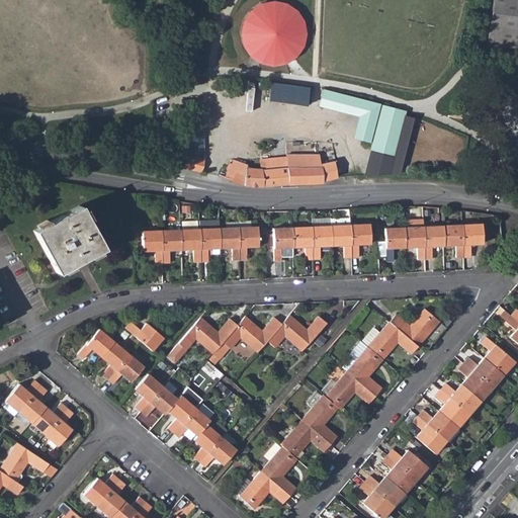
[(250,10),(243,20),(241,32),(243,46),(250,57),(260,64),(273,67),(285,64),(296,57),(304,47),(307,33),(304,21),(296,10),(286,3),(273,0),(261,3),(250,10)]
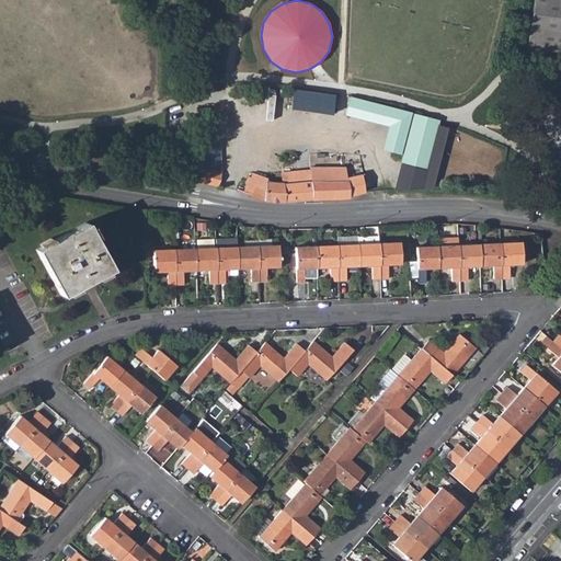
[(560,0),(535,0),(528,46),(560,50),(560,0)]
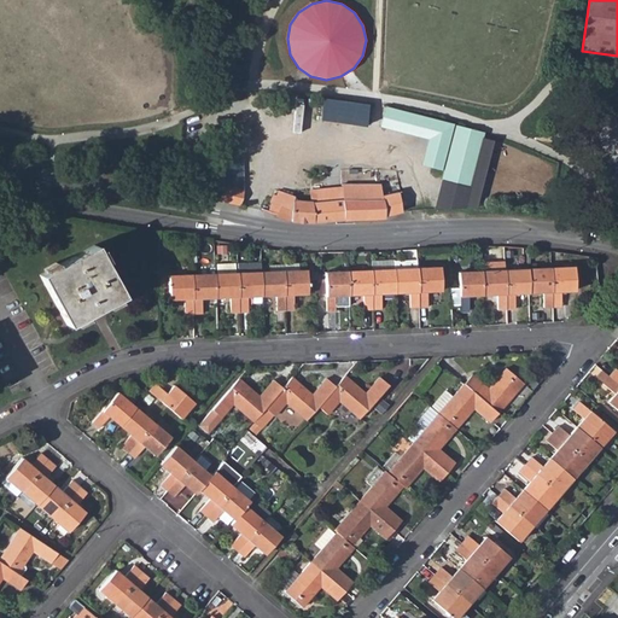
[(369,104),(324,98),(320,118),(366,126),(369,104)]
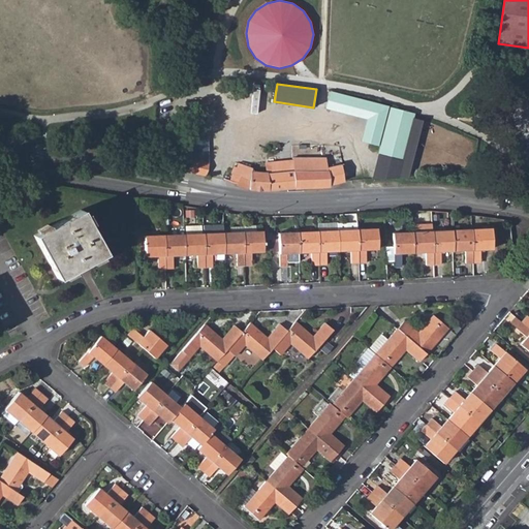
[(387,106),(331,91),(327,106),(368,118),(362,141),(377,145),(387,106)]
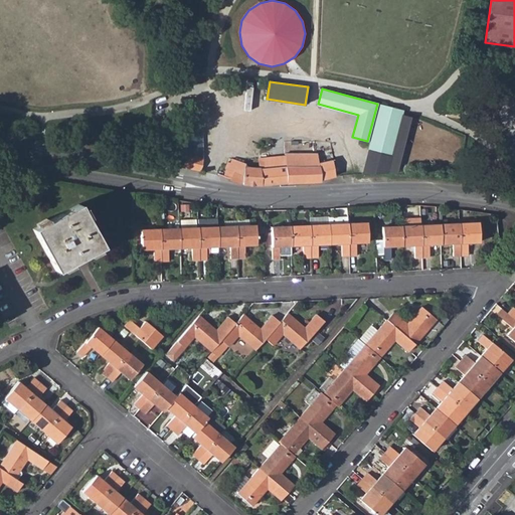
[(402,111),(380,105),(369,150),(391,156),(402,111)]
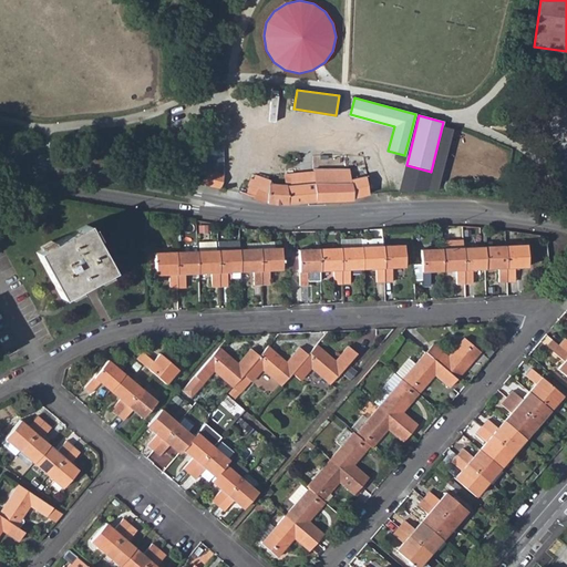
[(202,142),(202,169),(208,171),(222,173),(220,142),(202,142)]
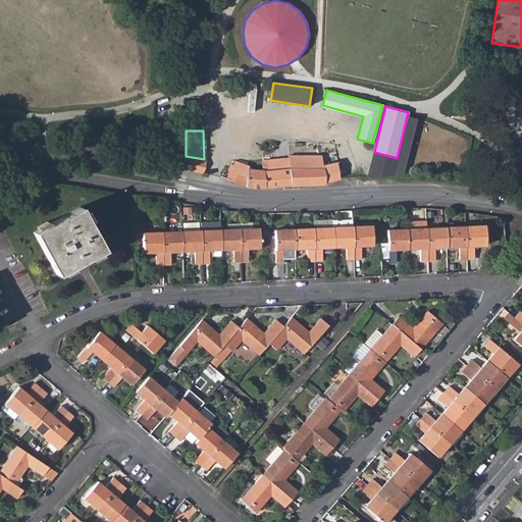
[(323,155),(323,164),(337,162),(340,162),(337,151),(323,155)]
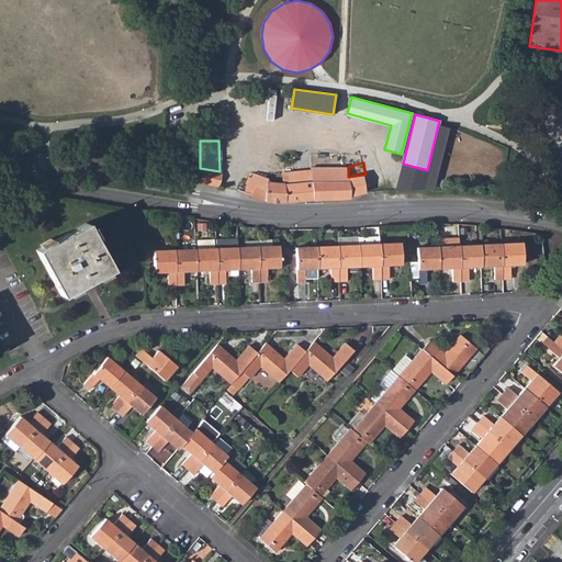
[(220,171),(206,169),(200,168),(198,167),(197,169),(195,169),(194,182),(220,188),(222,172),(220,171)]
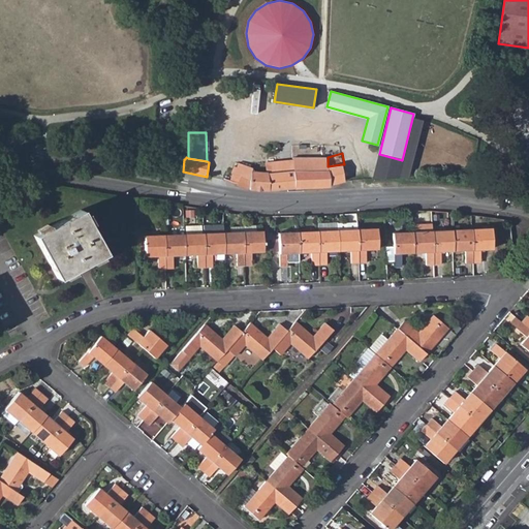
[(230,177),(230,183),(237,183),(237,186),(247,189),(253,190),(329,187),(336,183),(344,180),(342,164),(328,166),(328,157),(292,157),(292,160),(291,170),(284,172),(268,174),(267,170),(252,172),(252,168),(238,164),(236,173),(230,177)]
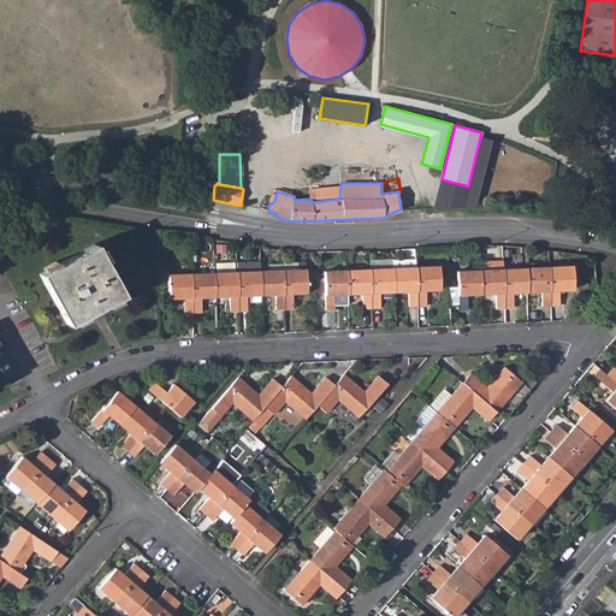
[(39,274),(66,325),(122,295),(93,246),(39,274)]
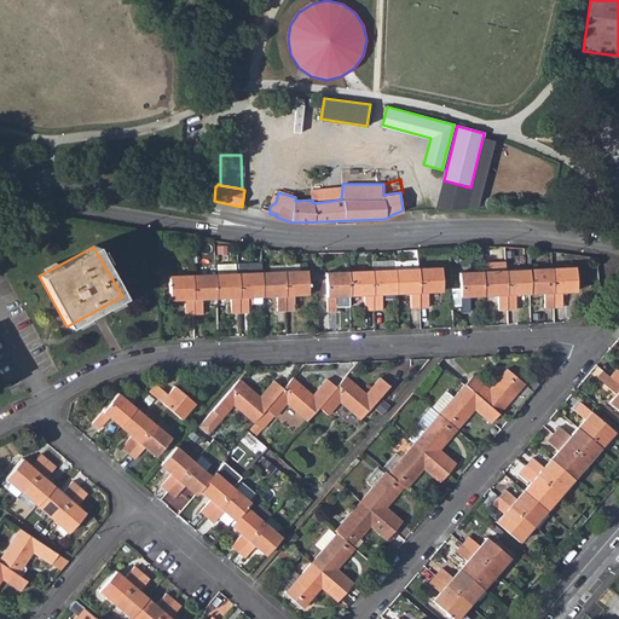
[(381,295),(394,294),(394,271),(393,261),(370,262),(370,272),(372,310),(381,310),(381,295)]
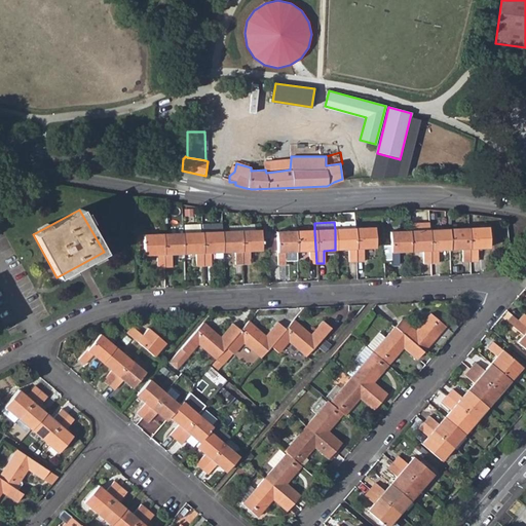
[(336,230),(335,230),(335,250),(347,250),(348,262),(355,262),(353,229),(351,229),(350,222),(336,223),(336,230)]
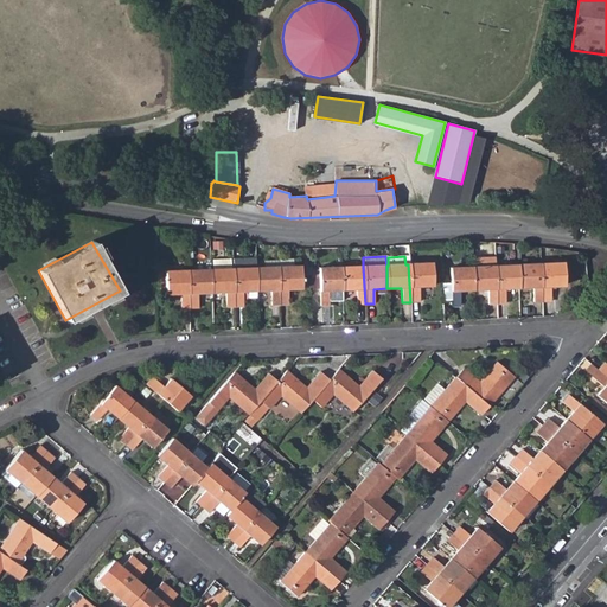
[(211,260),(212,269),(228,269),(228,260),(211,260)]
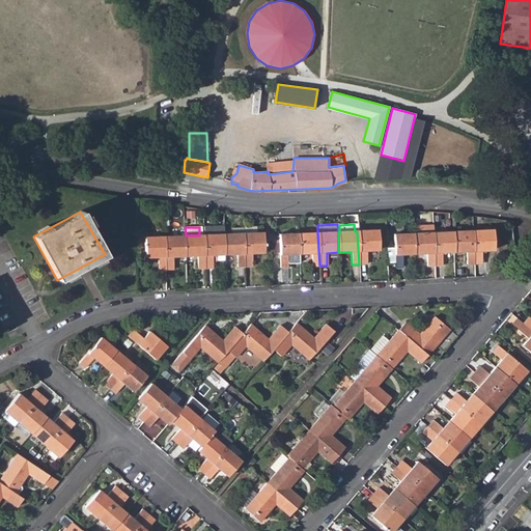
[(376,230),(357,231),(359,264),(366,264),(366,251),(378,250),(376,230)]
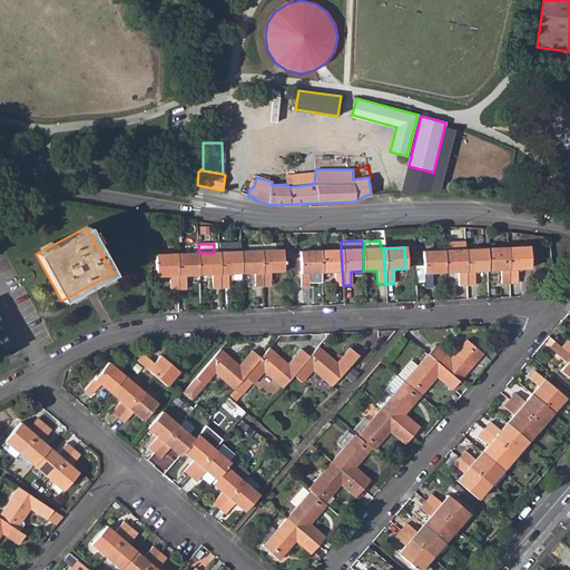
[(528,247),(507,248),(508,284),(518,284),(517,269),(529,268),(528,247)]
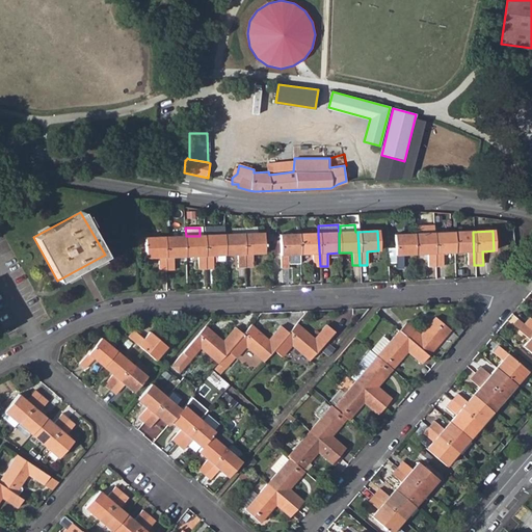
[(467,265),(474,265),(473,232),(453,233),(454,254),(467,253),(467,265)]
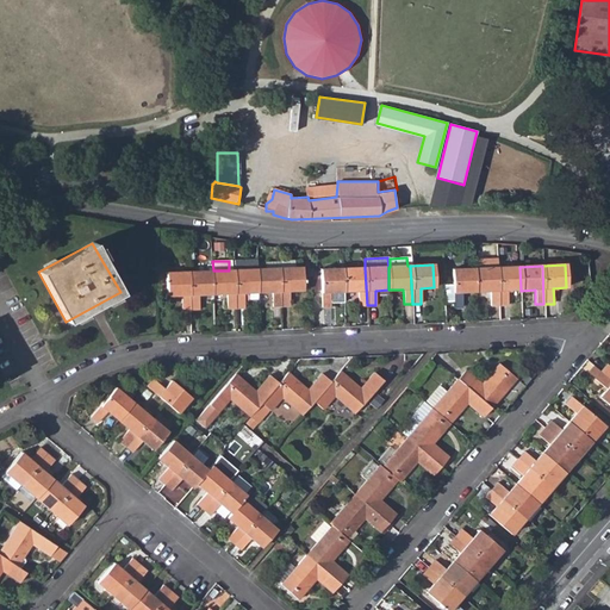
[(302,291),(300,268),(293,267),(279,268),(280,306),(290,306),(288,292),(302,291)]
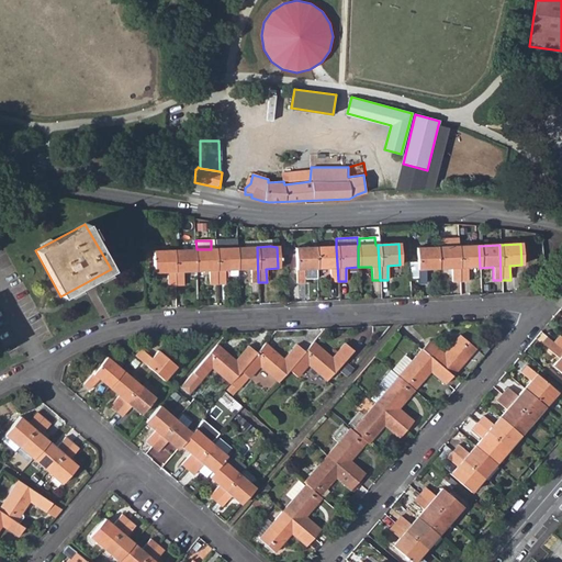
[(450,282),(460,282),(458,246),(437,247),(438,270),(450,269),(450,282)]
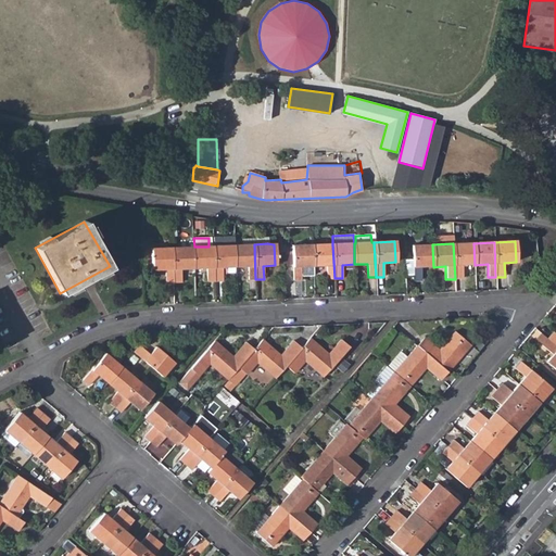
[(462,265),(475,265),(474,243),(453,243),(455,279),(463,278),(462,265)]
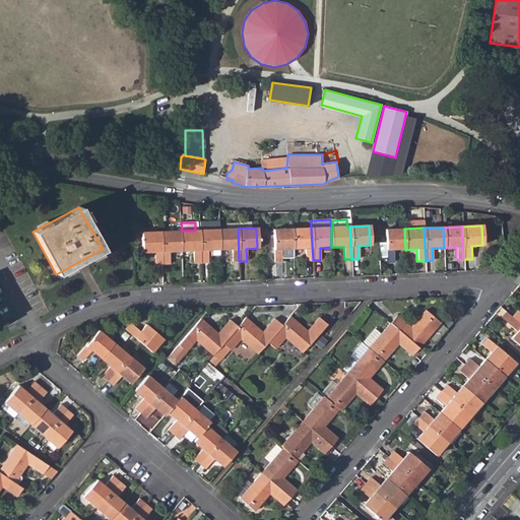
[(239,261),(238,229),(224,230),(217,230),(218,250),(231,249),(232,262),(239,261)]
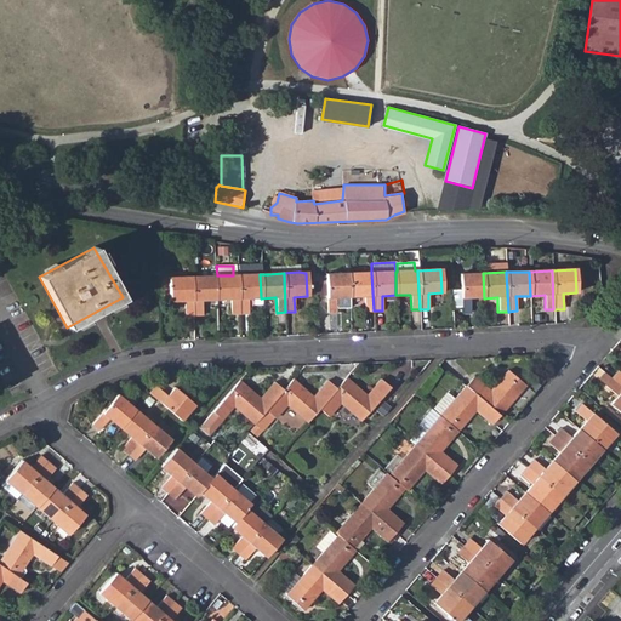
[(335,297),(348,297),(348,273),(325,274),(325,277),(317,277),(317,296),(326,296),(326,313),(336,313),(335,297)]
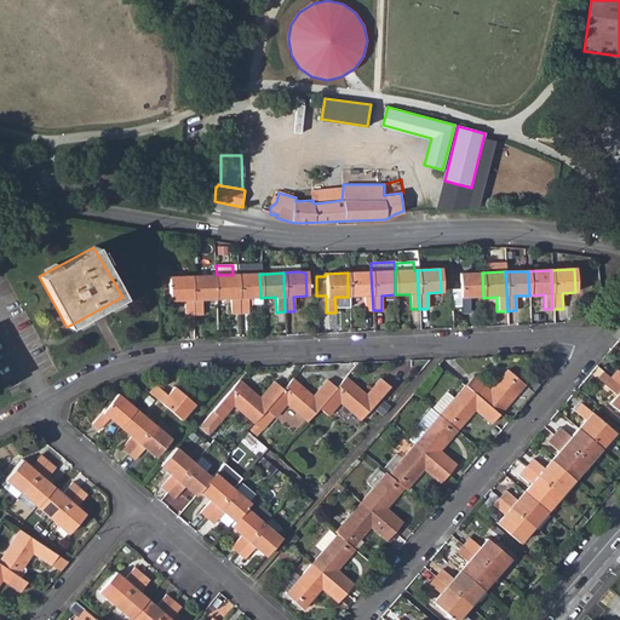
[(363,311),(373,310),(371,273),(348,273),(348,297),(363,297),(363,311)]
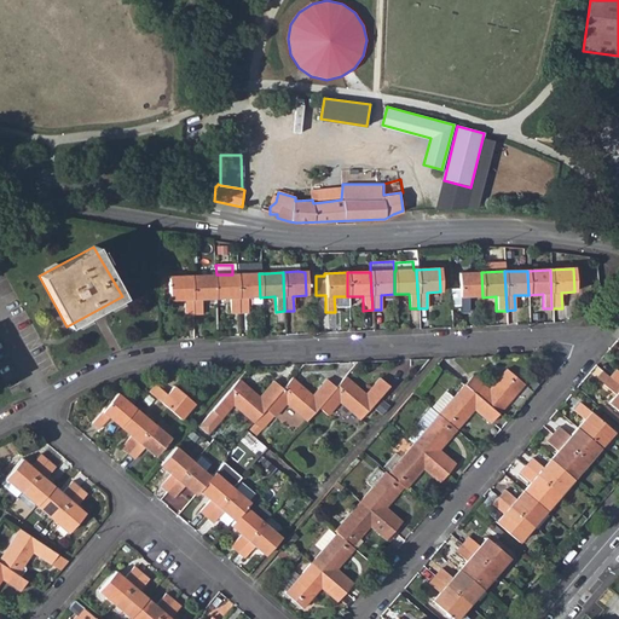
[(468,298),(482,298),(481,272),(458,273),(458,290),(460,308),(460,312),(469,312),(468,298)]
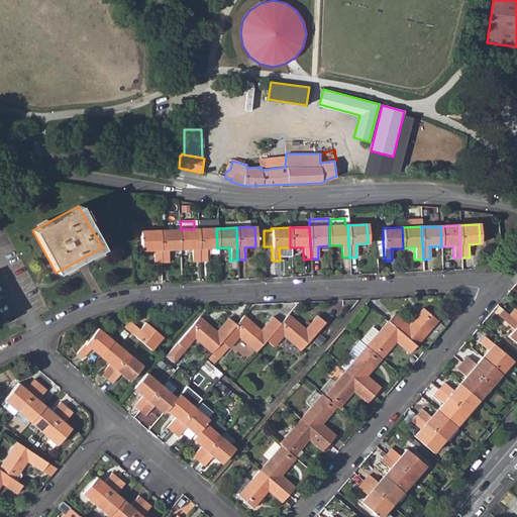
[(206,248),(217,248),(216,228),(197,229),(199,262),(206,261),(206,248)]
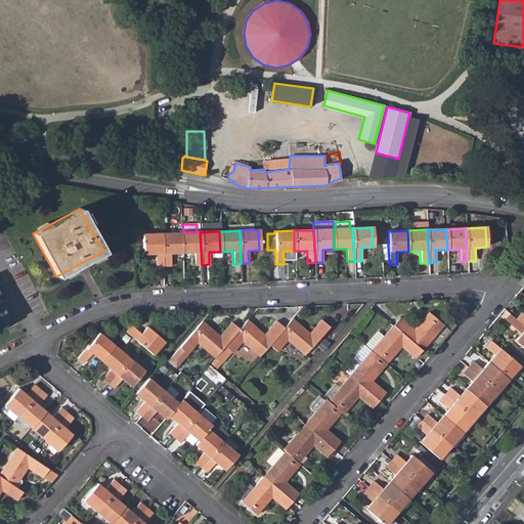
[(170,254),(181,254),(180,232),(162,233),(163,266),(171,266),(170,254)]
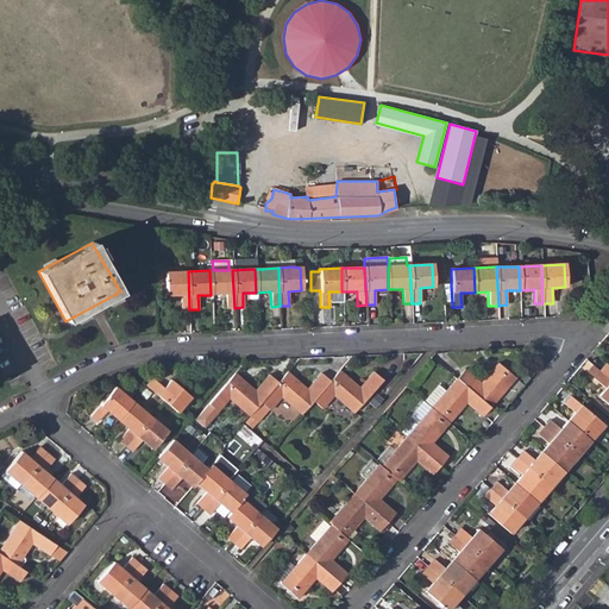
[(226,308),(234,308),(232,270),(228,270),(213,270),(209,270),(211,295),(225,294),(226,308)]
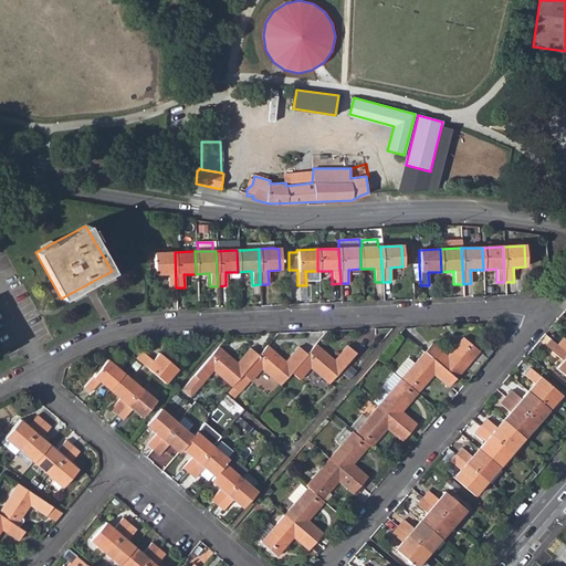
[(168,289),(176,287),(175,252),(154,253),(155,275),(167,275),(168,289)]
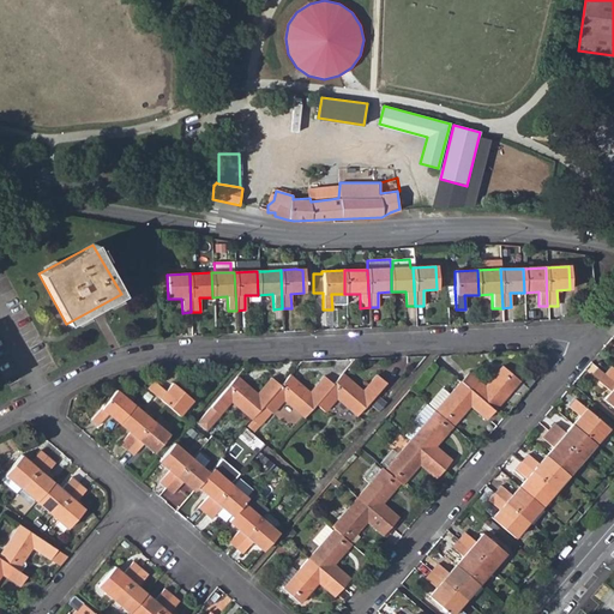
[(445,288),(446,306),(456,306),(455,288),(445,288)]
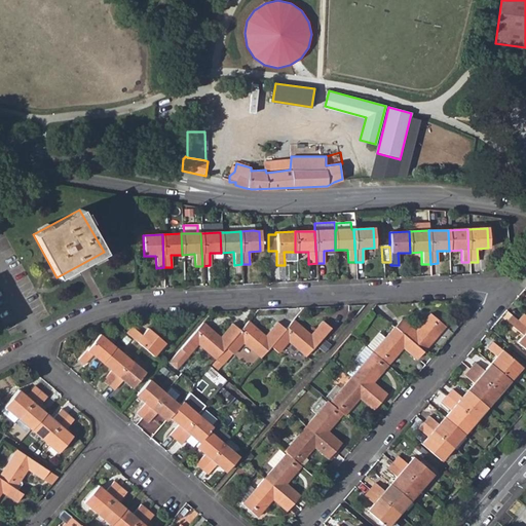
[(402,320),(395,329),(422,351),(422,352),(444,327),(428,314),(415,331),(402,320)]
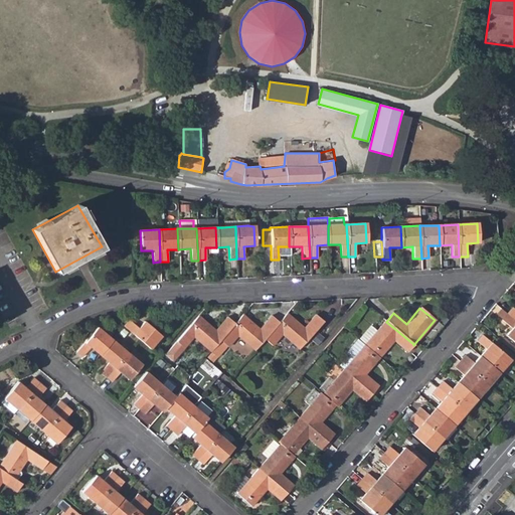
[(514,321),(514,308),(514,310),(512,308),(506,314),(514,321)]
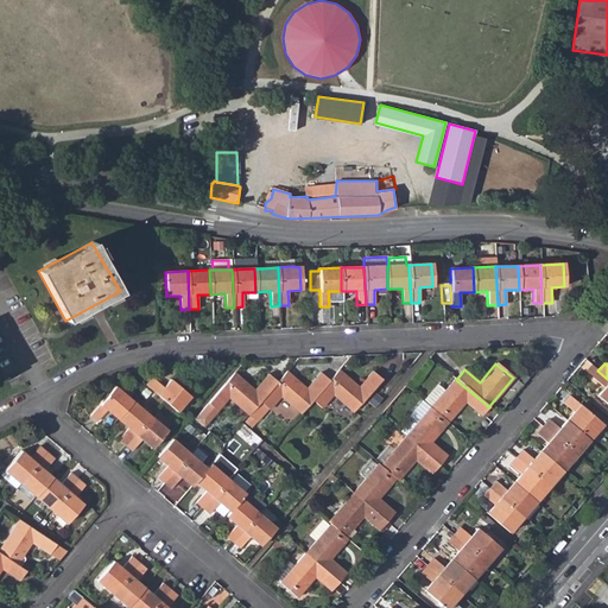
[(358,387),(337,371),(328,381),(311,401),(321,410),(331,397),(352,413),(380,380),(371,373),(358,387)]
